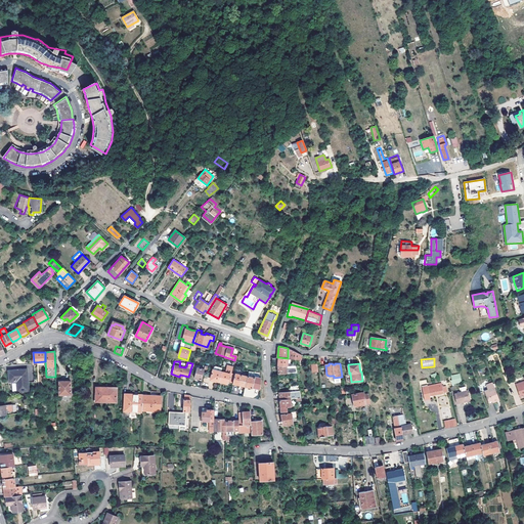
[(225,372),(223,370),(223,373),(221,372),(219,381),(227,383),(227,382),(228,379),(231,379),(232,373),(231,373),(232,368),(230,366),(226,365),(225,372)]
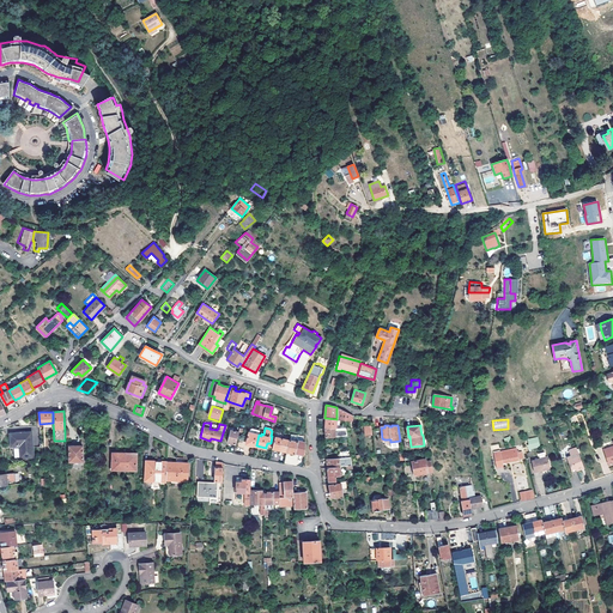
[(334,428),(326,428),(326,437),(335,437),(335,436),(347,436),(345,428),(341,428),(335,428),(334,428)]
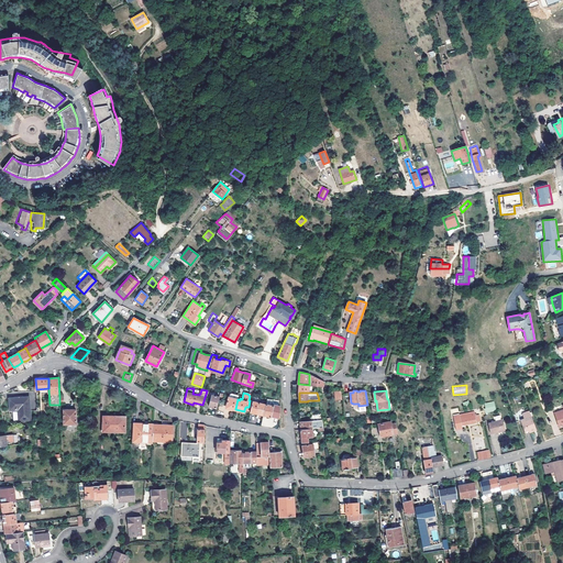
[(216,408),(219,396),(213,394),(210,406),(216,408)]
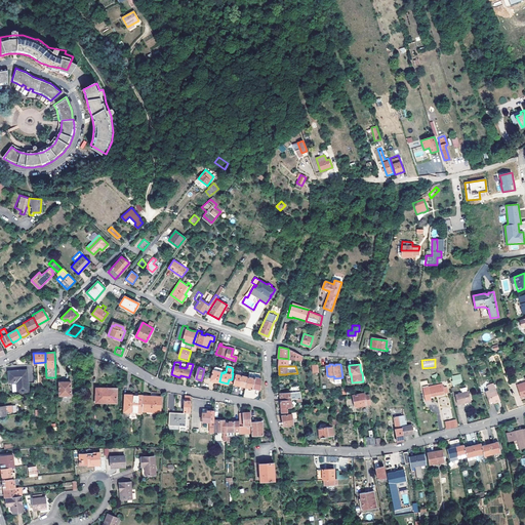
[(221,372),(221,371),(213,369),(210,379),(219,381),(221,372)]
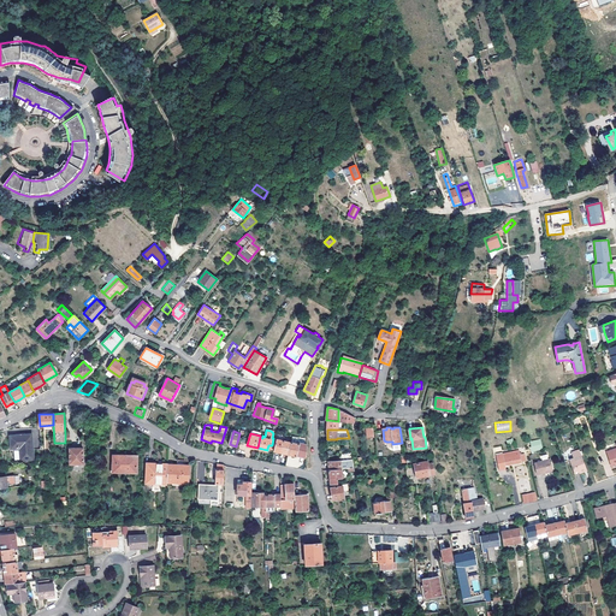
[(279,451),(282,440),(283,434),(278,433),(274,446),(273,450),(279,451)]
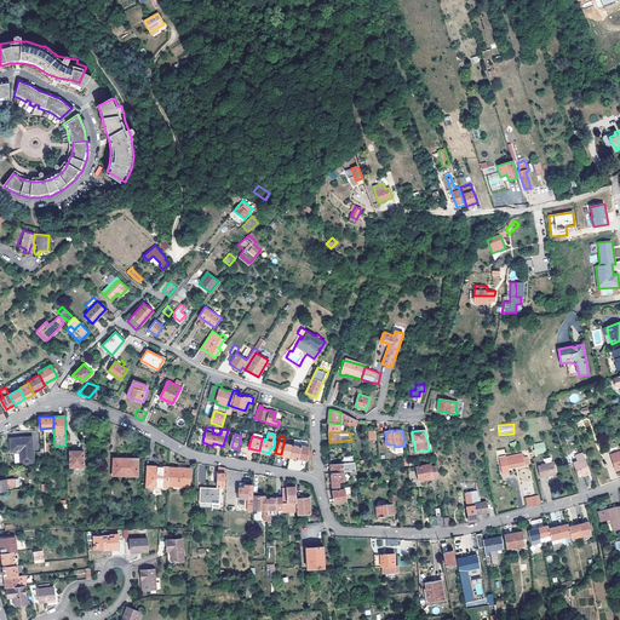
[(21,461),(34,461),(33,437),(11,438),(12,448),(21,448),(21,461)]
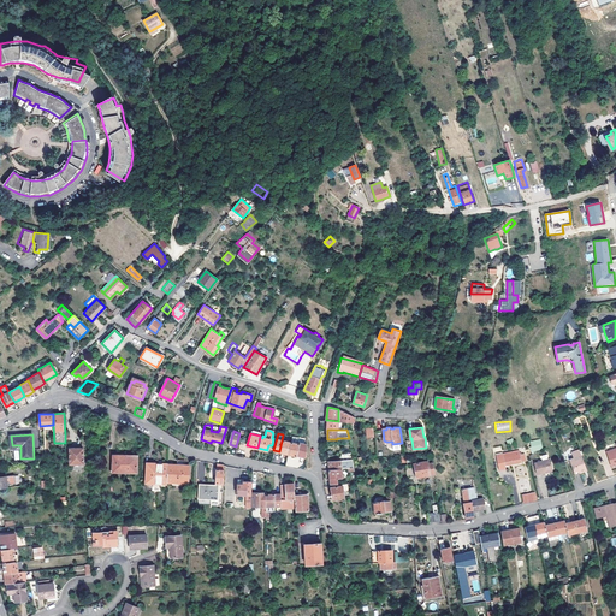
[(529,446),(531,451),(542,449),(540,439),(529,442),(531,446),(529,446)]
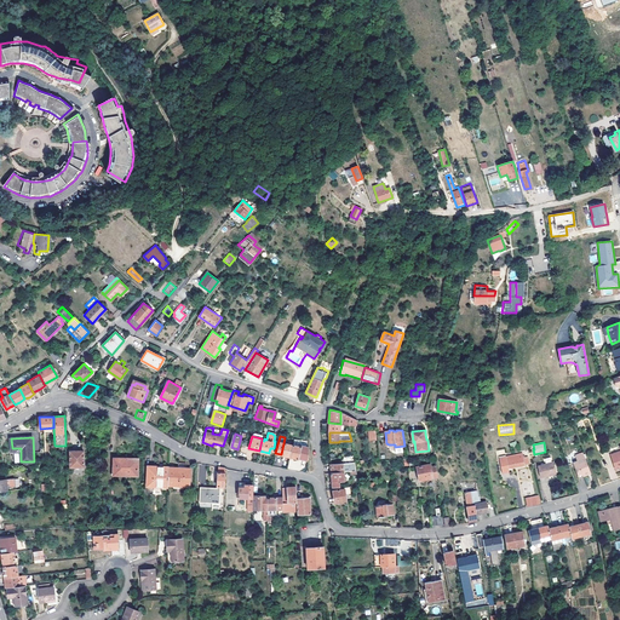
[(290,457),(293,446),(283,443),(281,454),(290,457)]
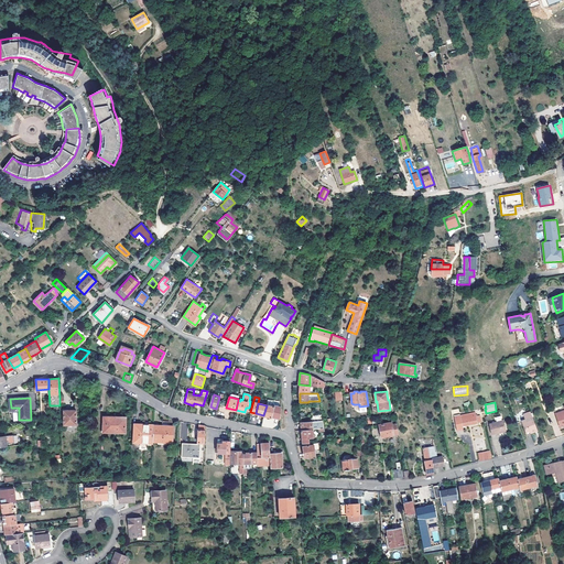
[(267,405),(263,415),(271,418),(271,416),(273,416),(273,418),(280,419),(281,407),(274,405),(273,407),(267,405)]
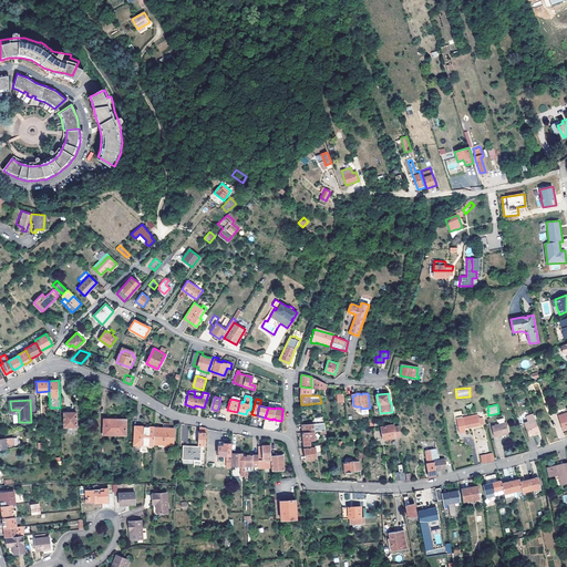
[(64,426),(76,426),(76,412),(63,412),(64,426)]
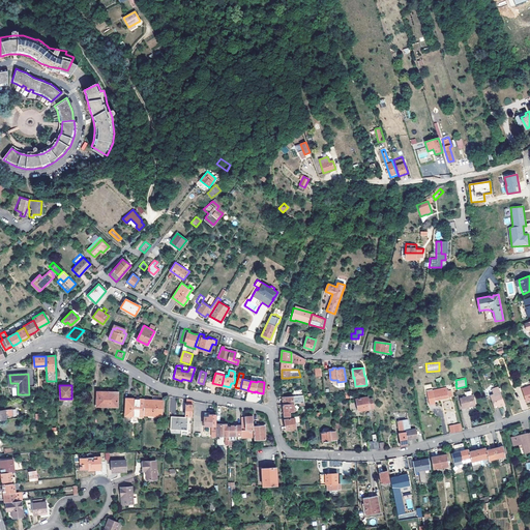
[(429,405),(435,404),(434,401),(451,396),(450,390),(448,390),(448,389),(447,389),(446,387),(425,391),(429,405)]
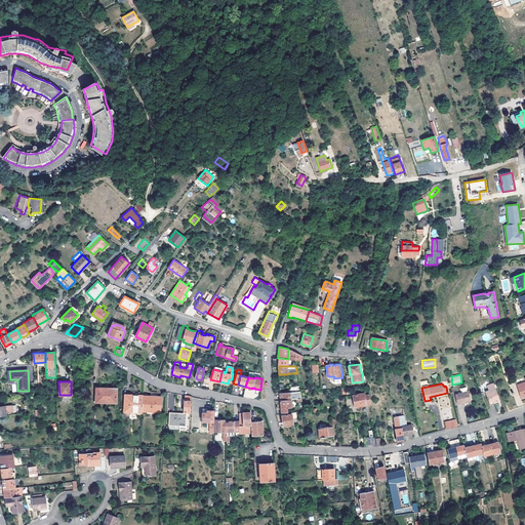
[(488,392),(485,393),(489,403),(492,402),(493,405),(497,403),(497,402),(499,401),(493,384),(486,387),(487,389),(488,392)]
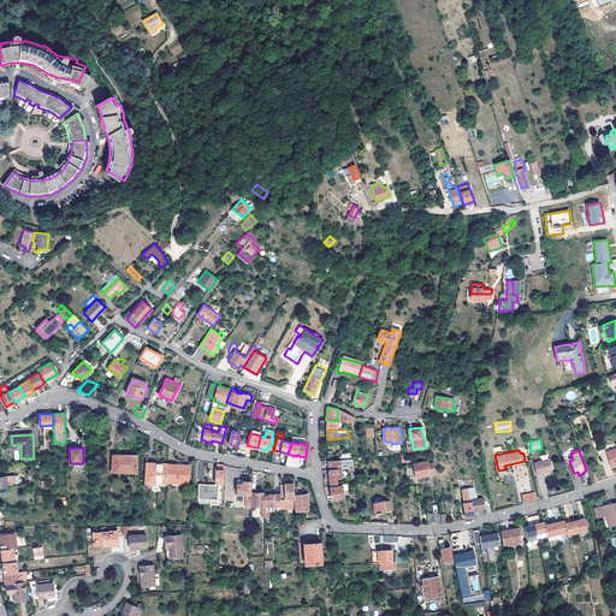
[(128,469),(128,473),(137,473),(137,455),(112,455),(112,469),(128,469)]
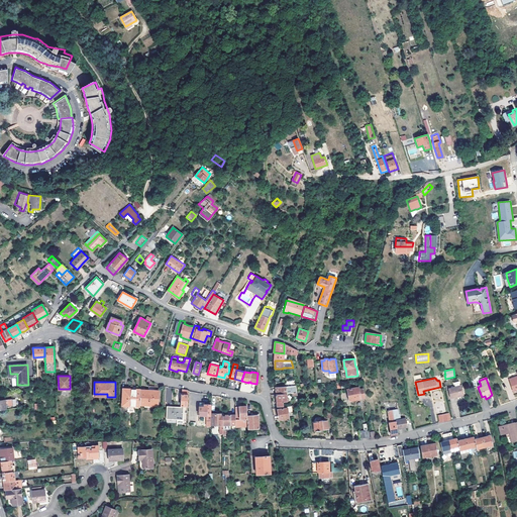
[(347,389),(349,400),(365,397),(363,384),(357,385),(357,387),(347,389)]
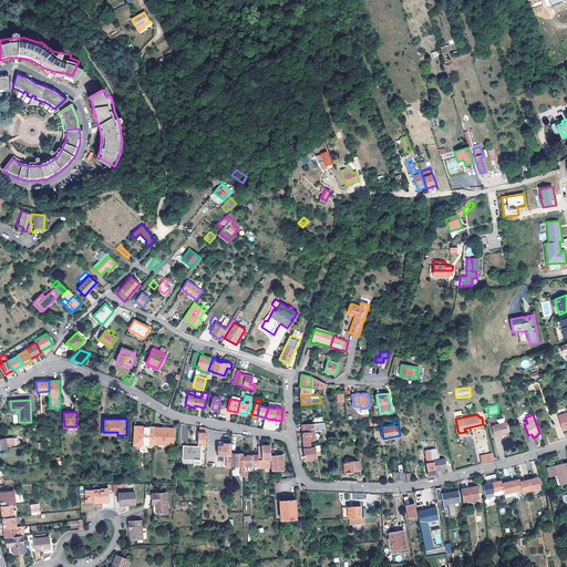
[(493,435),(506,433),(504,423),(491,425),(493,435)]
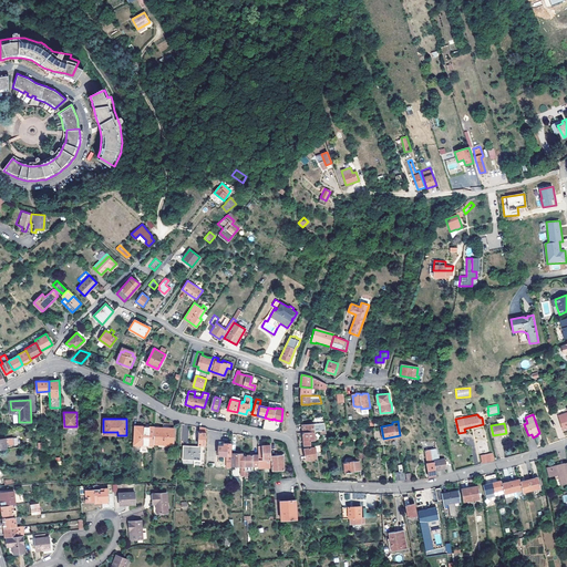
[(153,444),(154,428),(135,426),(134,444),(153,445),(153,444)]
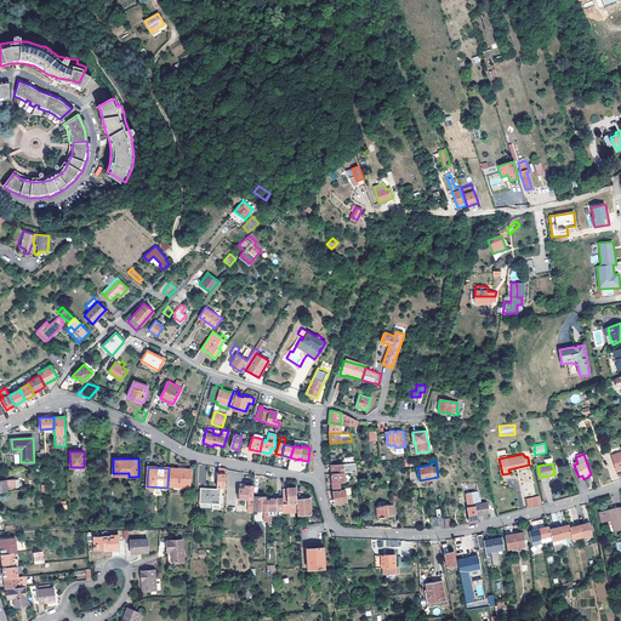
[(218,467),(217,486),(217,489),(214,488),(203,488),(201,503),(221,505),(222,488),(224,488),(226,469),(218,467)]
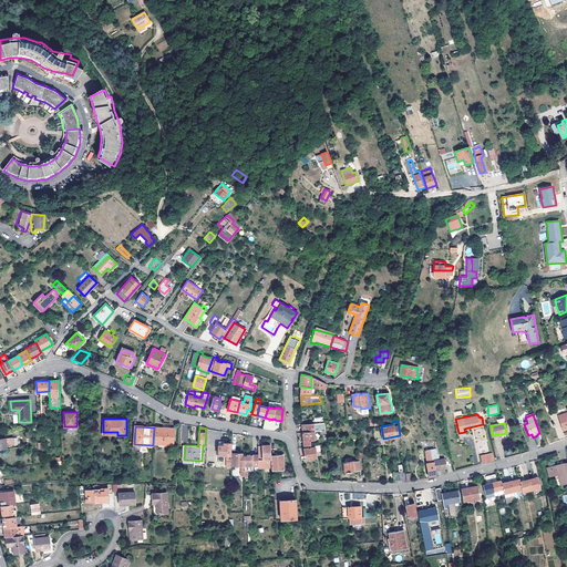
[(154,428),(153,444),(173,445),(174,429),(154,428)]
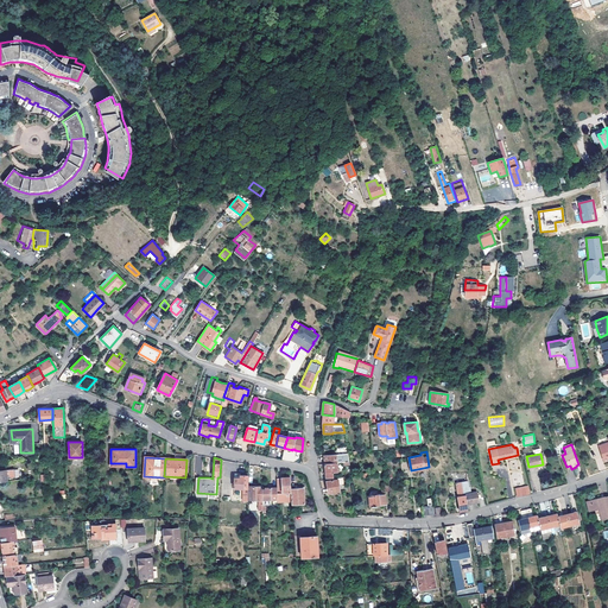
[(336,464),(335,462),(324,463),(327,477),(334,476),(333,472),(339,472),(337,468),(336,468),(336,464)]
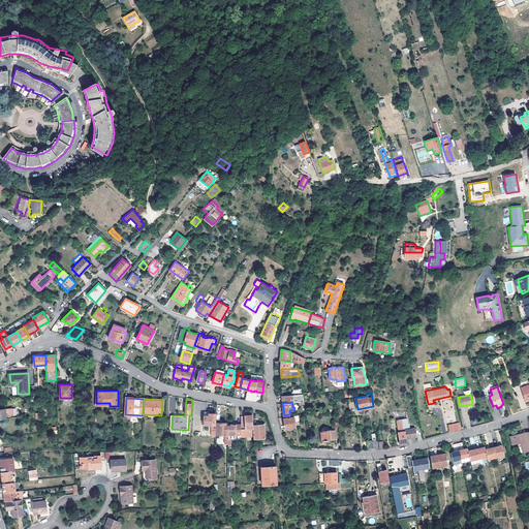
[(12,407),(5,408),(6,417),(7,418),(20,416),(19,414),(13,415),(12,407)]
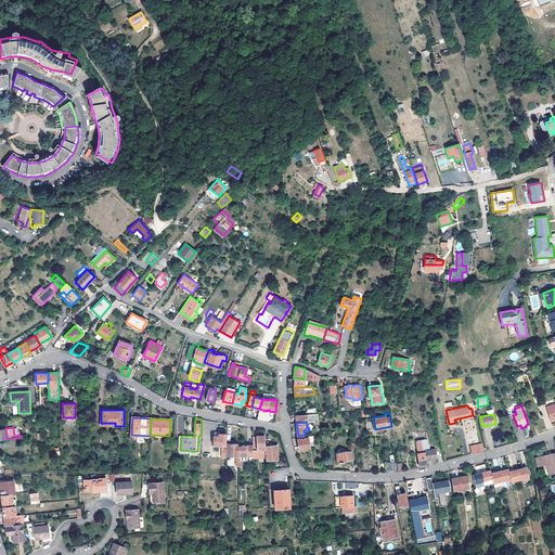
[(227,454),(227,446),(226,446),(226,435),(219,434),(219,436),(214,436),(214,444),(222,446),(222,449),(222,456),(227,457),(227,454)]
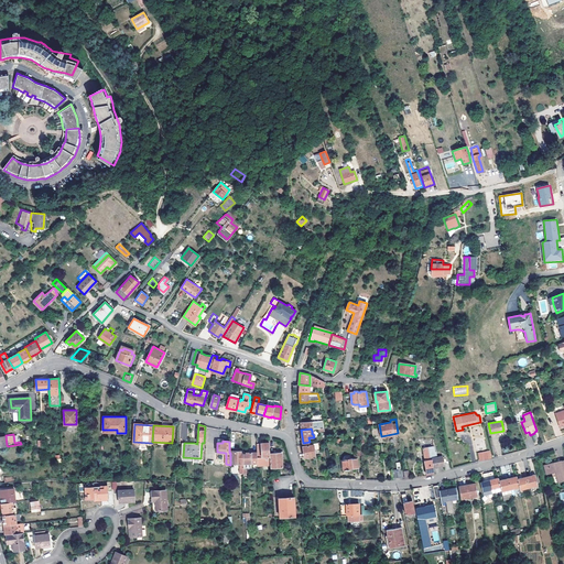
[(270,457),(270,453),(269,443),(257,443),(257,453),(257,457),(259,457),(270,457)]
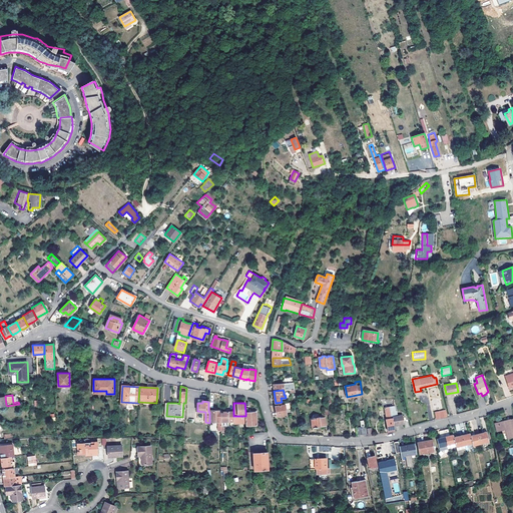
[(287,409),(291,409),(290,404),(276,406),(278,417),(288,416),(287,409)]
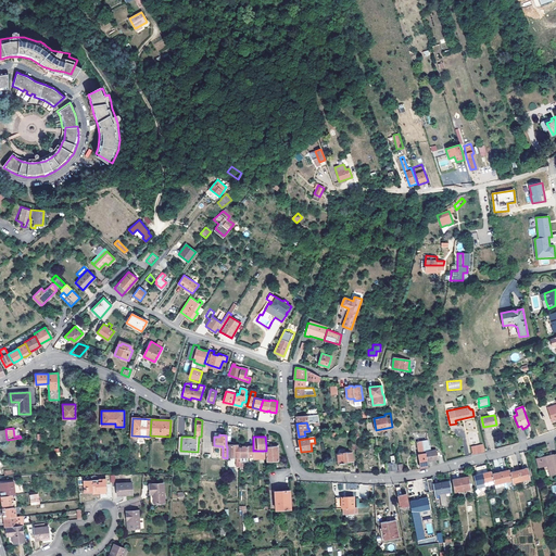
[(425,449),(429,447),(427,440),(416,442),(420,466),(428,465),(427,460),(437,458),(436,450),(426,452),(425,449)]
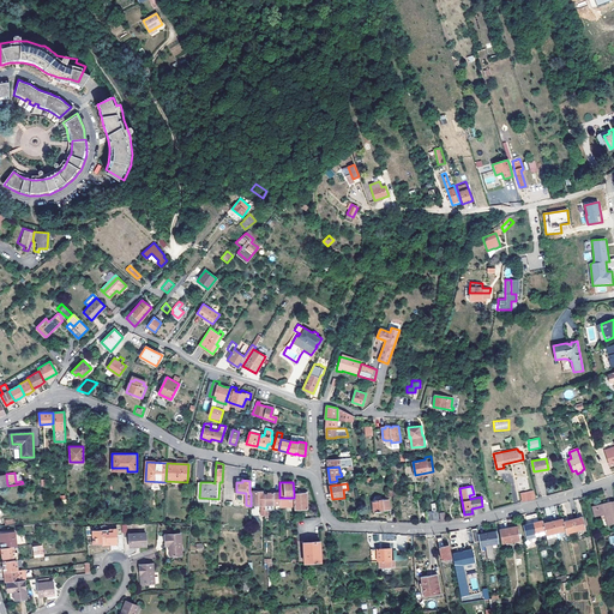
[(265,518),(265,507),(265,493),(265,491),(256,491),(256,489),(251,489),(251,493),(251,503),(256,504),(256,507),(260,507),(260,517),(265,518)]
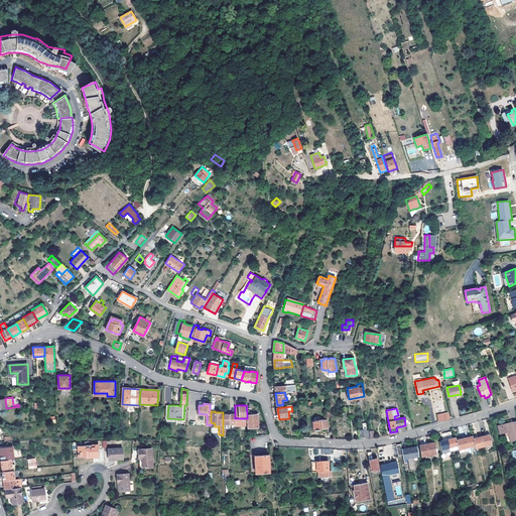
[(437,420),(448,418),(447,411),(436,413),(437,420)]
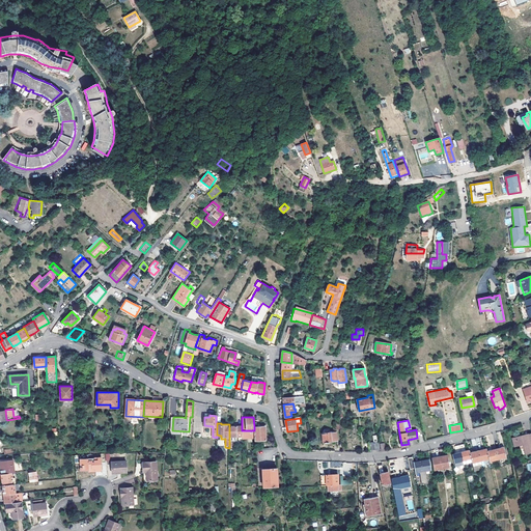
[(229,439),(233,440),(242,440),(242,434),(242,430),(242,426),(229,426),(229,439)]
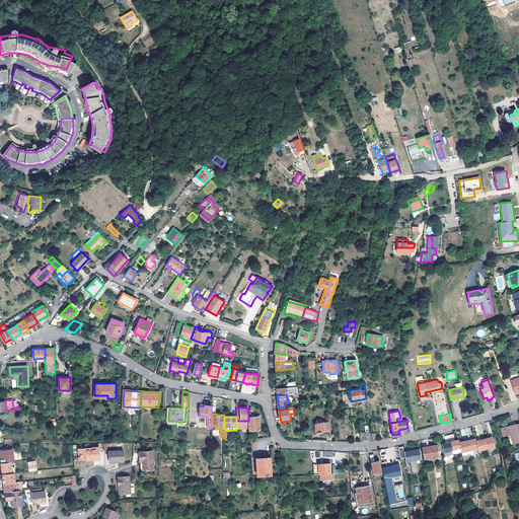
[(258,417),(248,417),(248,421),(248,430),(260,429),(258,417)]
